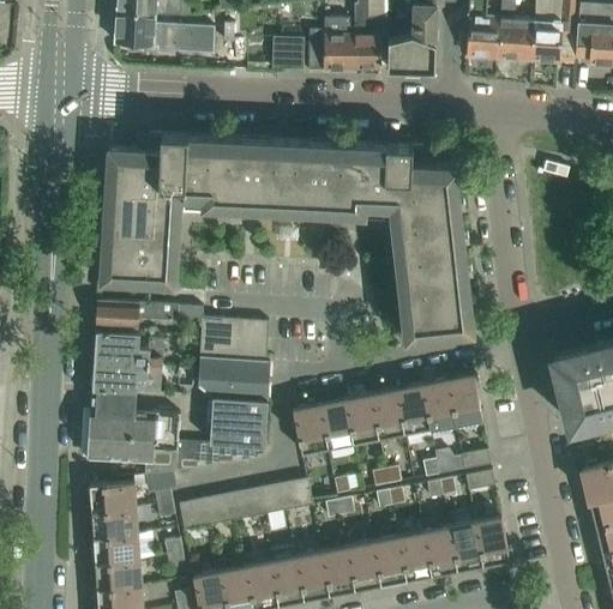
[(115,0),(114,12),(152,14),(154,14),(179,17),(179,0),(115,0)]
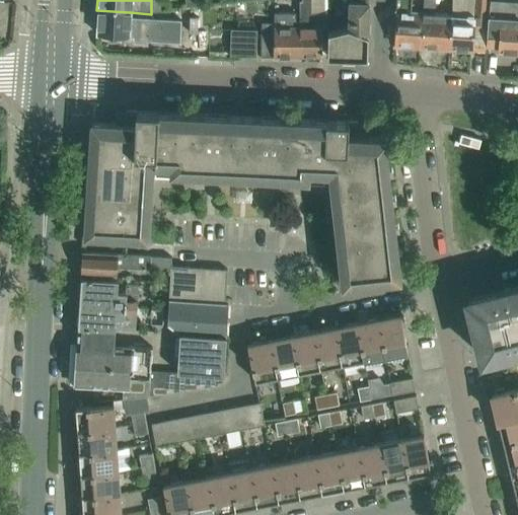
[(320,60),(320,29),(320,17),(310,17),(309,0),(298,0),(299,14),(297,14),(297,15),(297,60),(320,60)]
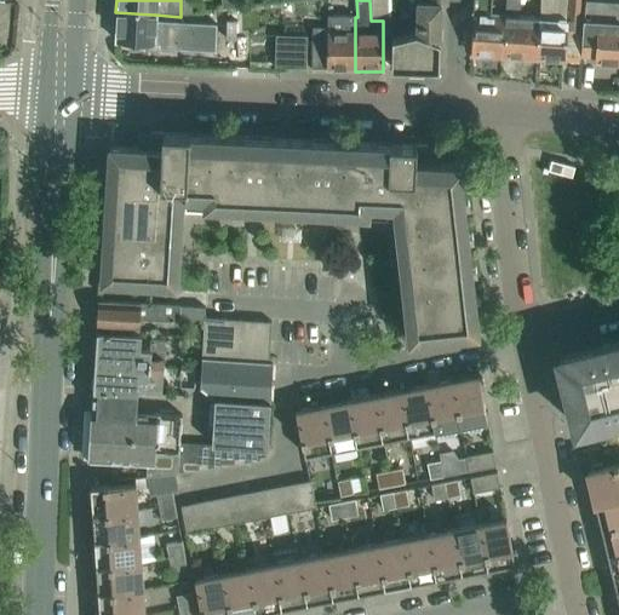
[(499,61),(503,17),(489,17),(491,0),(471,0),(469,58),(499,61)]
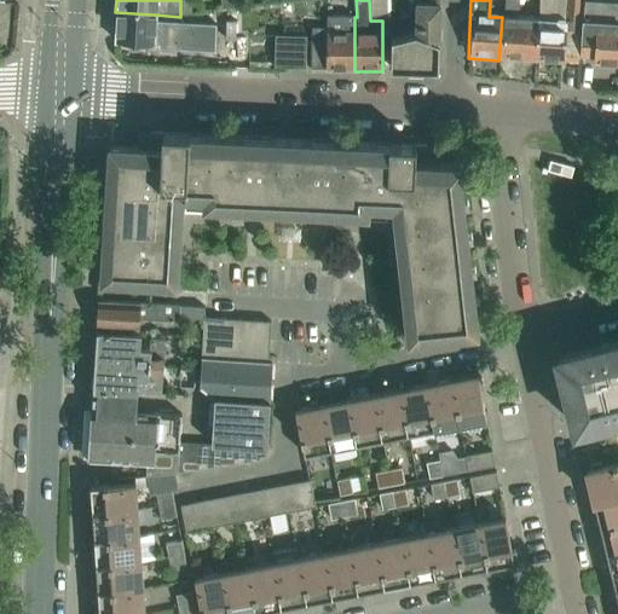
[(533,63),(536,21),(518,19),(518,0),(504,0),(504,18),(502,17),(498,61),(533,63)]
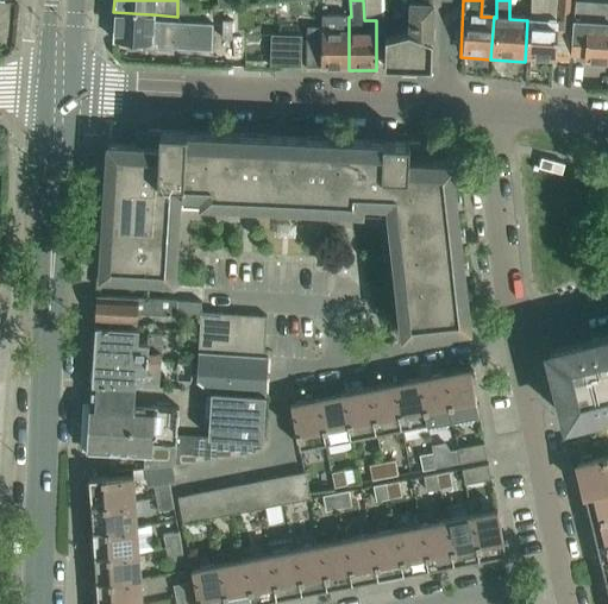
[(569,45),(570,21),(571,0),(556,0),(556,23),(527,20),(525,62),(553,63),(555,44),(569,45)]
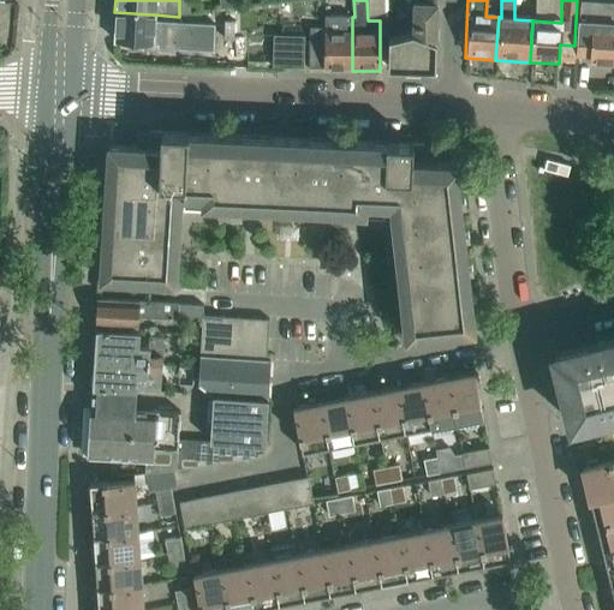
[(574,46),(574,60),(588,61),(588,66),(613,67),(613,4),(591,4),(578,3),(577,22),(574,46)]
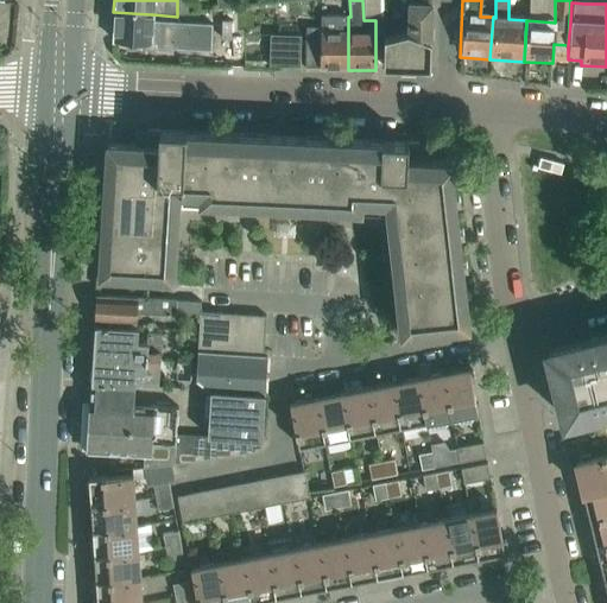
[(429,71),(430,6),(406,5),(406,35),(384,40),(383,40),(381,70),(429,71)]
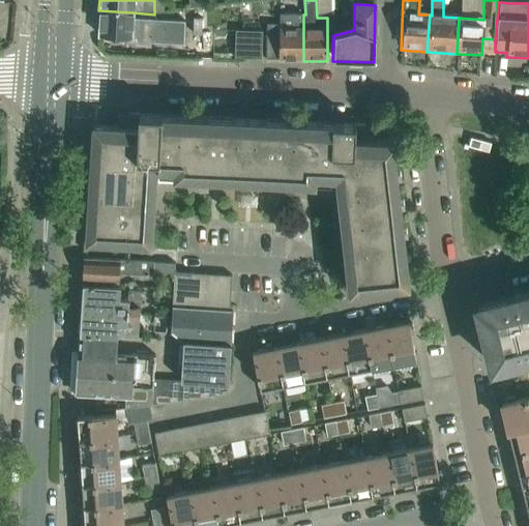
[(98,10),(97,38),(135,40),(134,45),(182,47),(183,24),(131,22),(131,12),(98,10)]
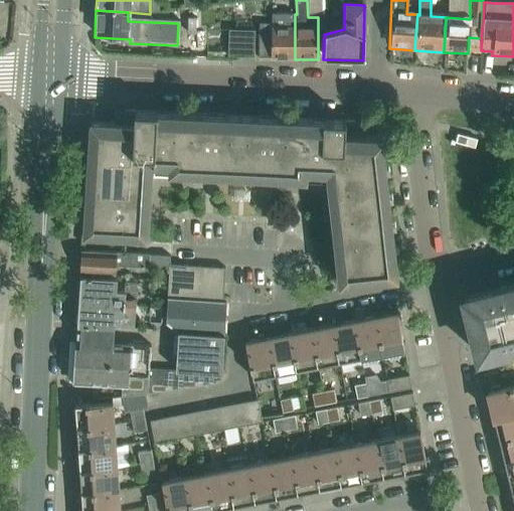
[(295,59),(295,15),(270,15),(270,26),(257,25),(258,59),(295,59)]
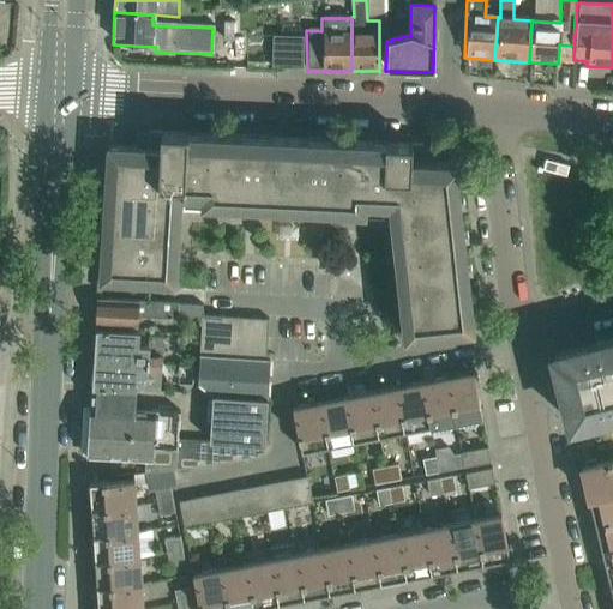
[(302,71),(304,40),(271,38),(270,70),(302,71)]
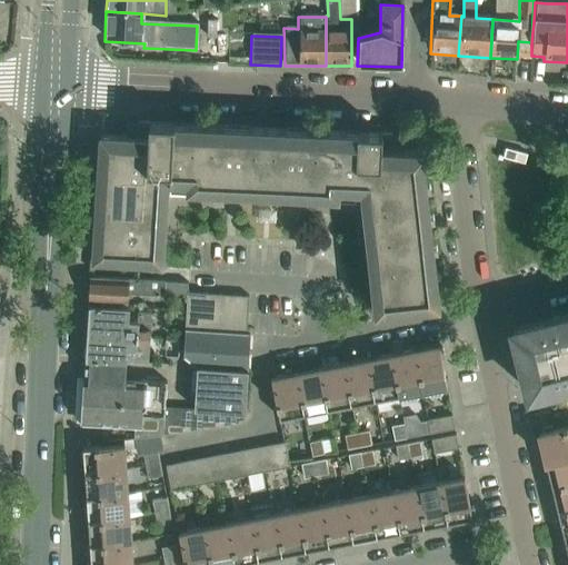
[(262,197),(267,131),(138,126),(137,140),(98,138),(90,264),(161,268),(166,200),(169,200),(169,192),(262,197)]
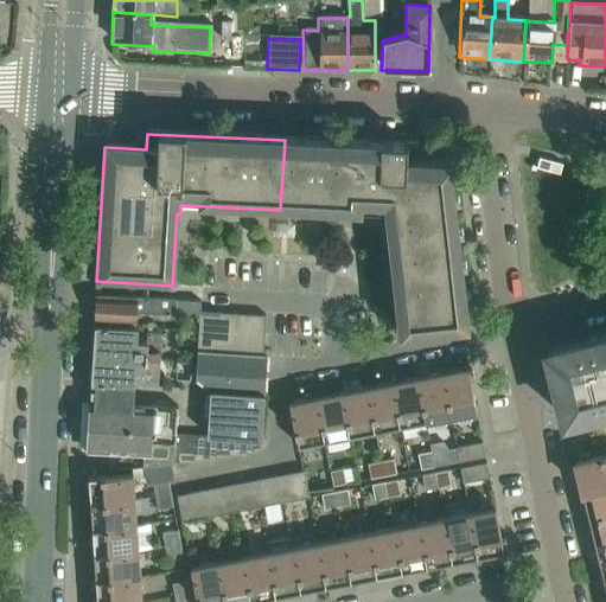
[(467,330),(450,165),(416,162),(418,147),(285,140),(280,210),(386,215),(399,337),(467,330)]
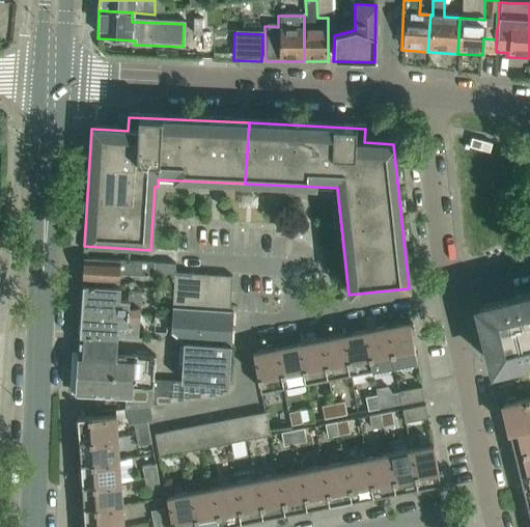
[(147,278),(148,270),(152,270),(152,266),(84,261),(82,283),(118,285),(119,277),(147,278)]
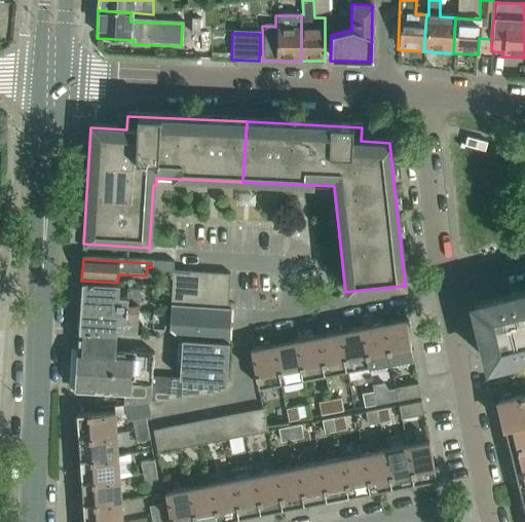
[(226,311),(229,276),(172,273),(170,307),(226,311)]
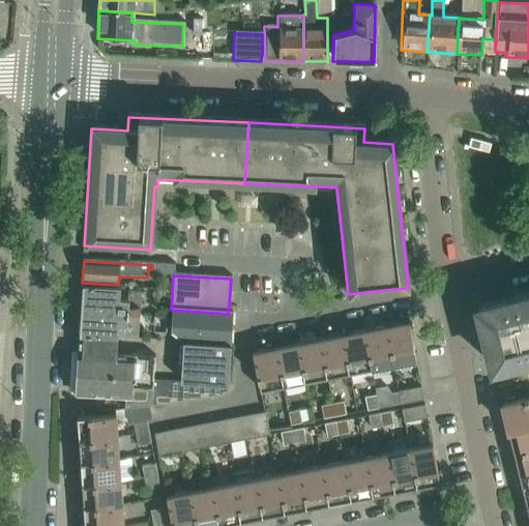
[(119,301),(120,290),(82,288),(81,312),(126,315),(126,318),(139,318),(140,294),(128,294),(127,301),(119,301)]
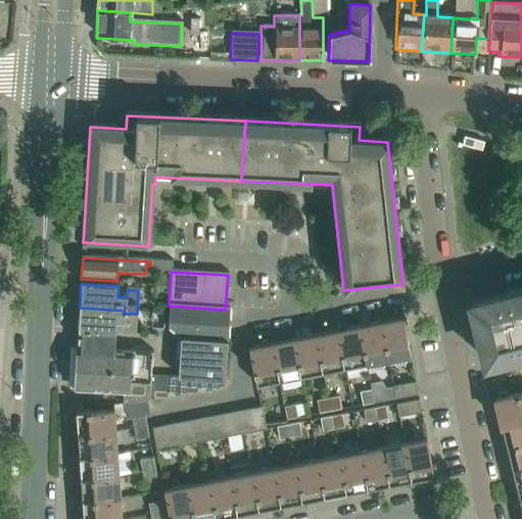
[(521,291),(470,304),(484,364),(485,364),(486,369),(487,368),(485,361),(490,360),(493,375),(521,368),(521,291)]
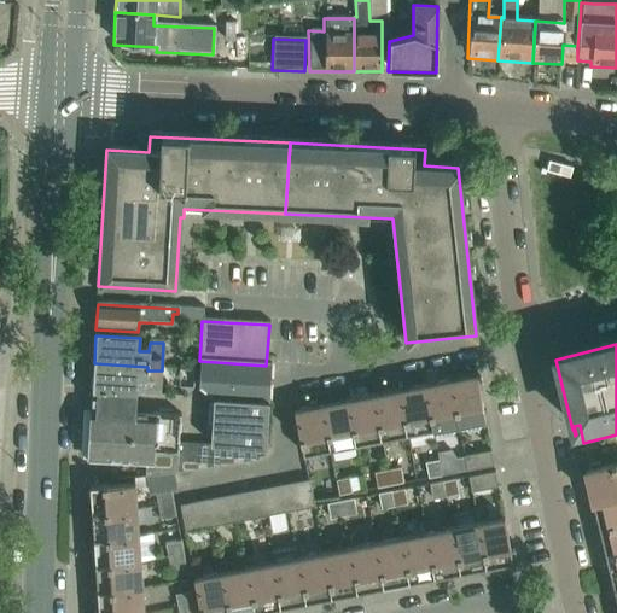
[(213,402),(266,404),(268,366),(266,366),(199,361),(198,390),(213,402)]
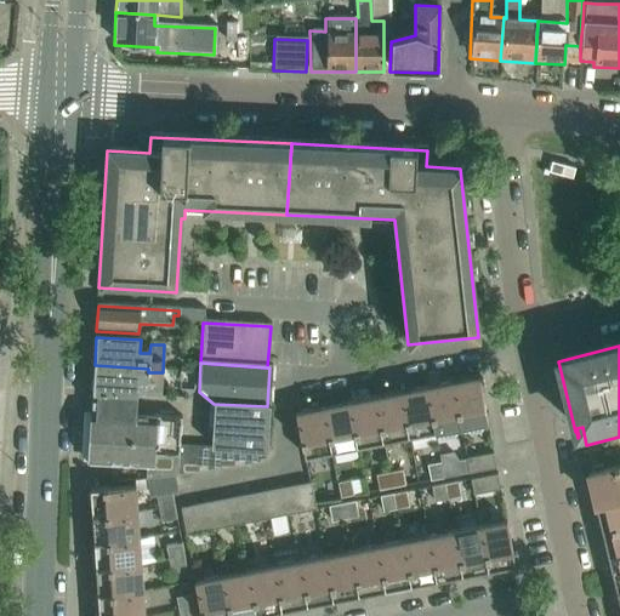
[(160,399),(163,372),(148,372),(148,369),(95,365),(92,395),(137,398),(147,399),(160,399)]
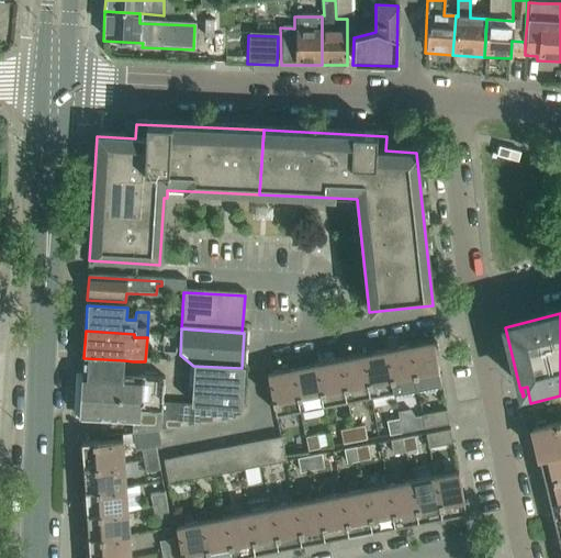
[(175,349),(176,339),(163,338),(163,348),(175,349)]
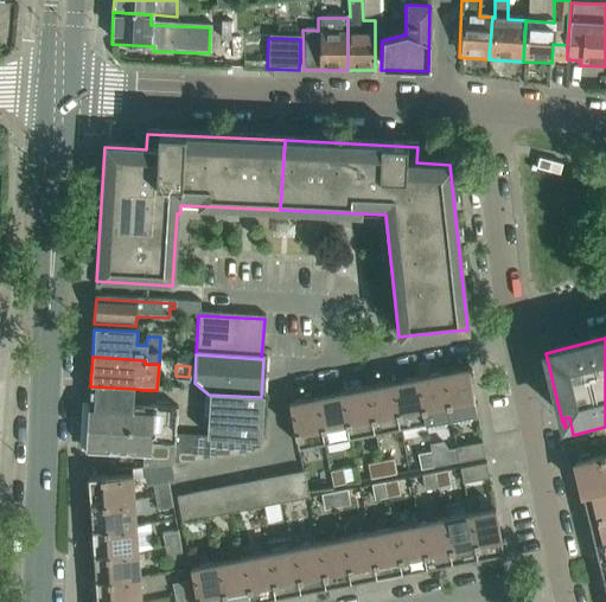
[(476,415),(469,383),(472,383),(471,373),(467,375),(466,371),(440,376),(448,420),(476,415)]
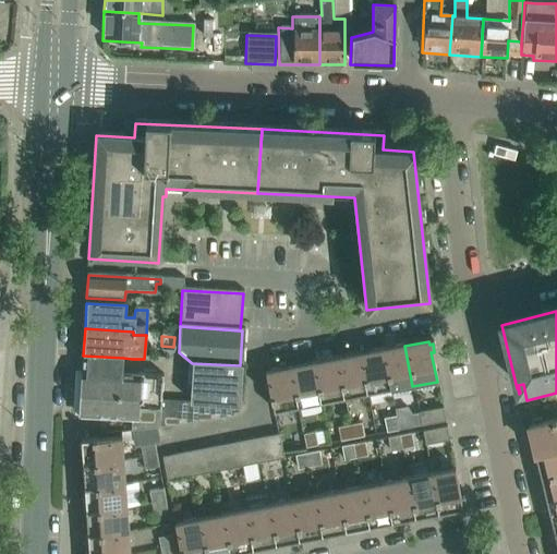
[(412,386),(404,346),(382,351),(389,390),(391,390),(392,394),(399,398),(409,396),(412,389),(411,386),(412,386)]
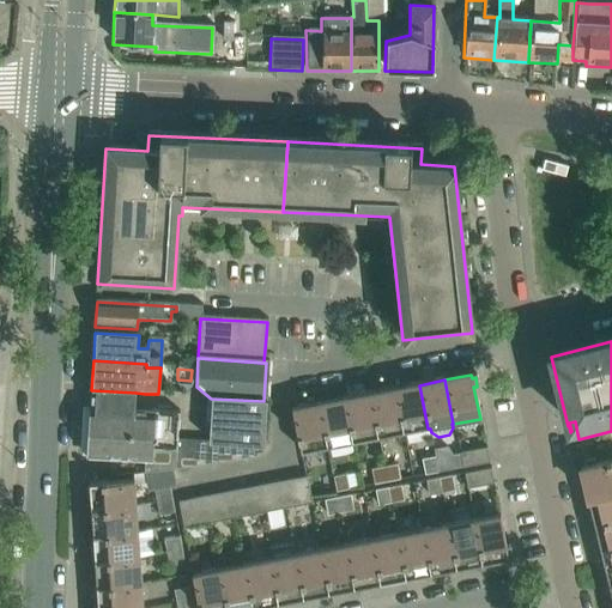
[(428,429),(419,385),(394,390),(403,435),(428,429)]
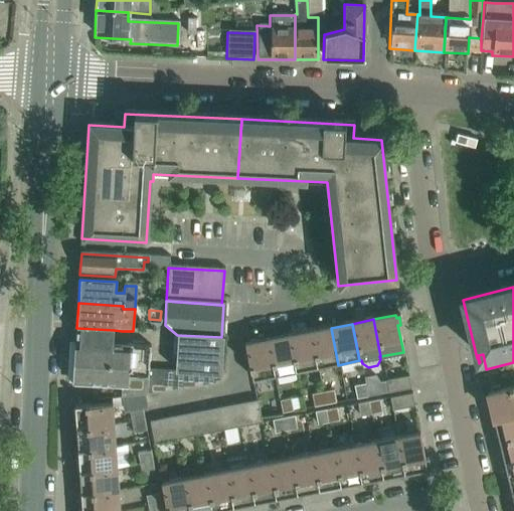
[(113,346),(114,330),(76,328),(75,344),(72,385),(127,390),(129,378),(148,379),(150,348),(113,346)]
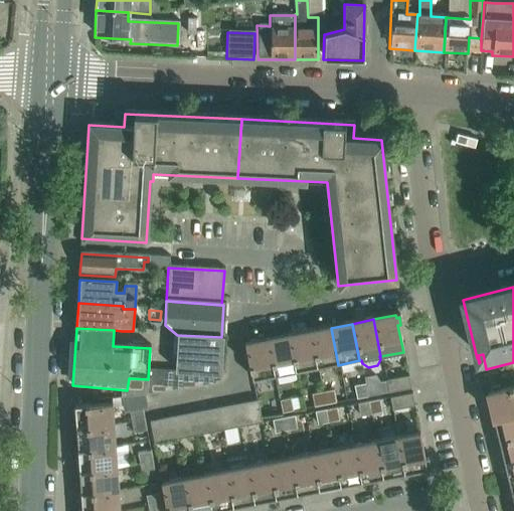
[(338,365),(331,328),(310,332),(317,369),(338,365)]
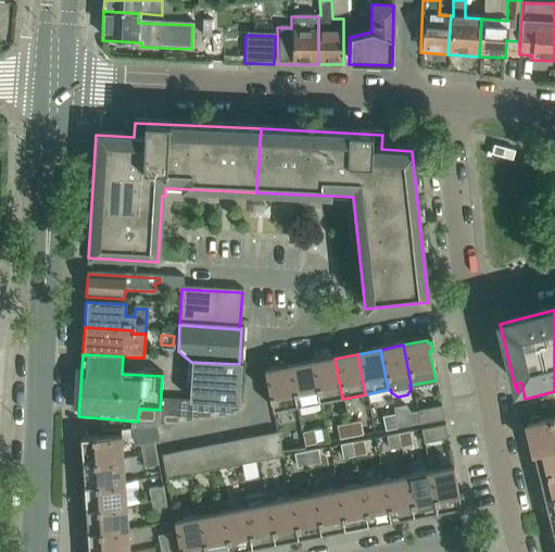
[(342,399),(335,359),(311,363),(318,403),(342,399)]
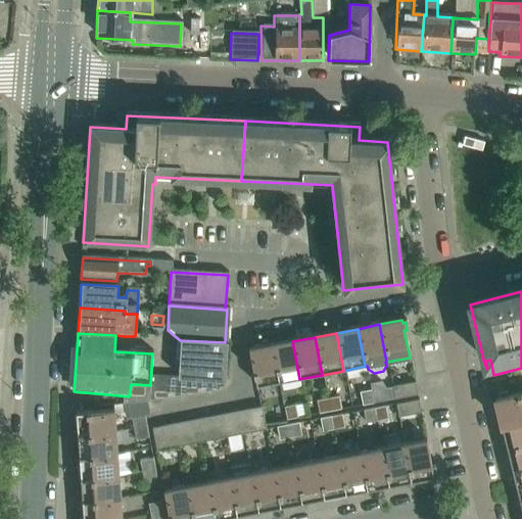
[(180,340),(178,379),(180,379),(179,398),(218,392),(219,381),(223,381),(225,342),(180,340)]
